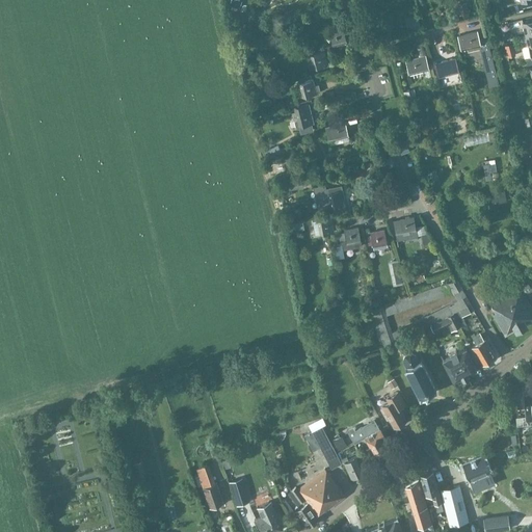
[(469,12),(467,4),(456,6),(458,16),(469,12)]
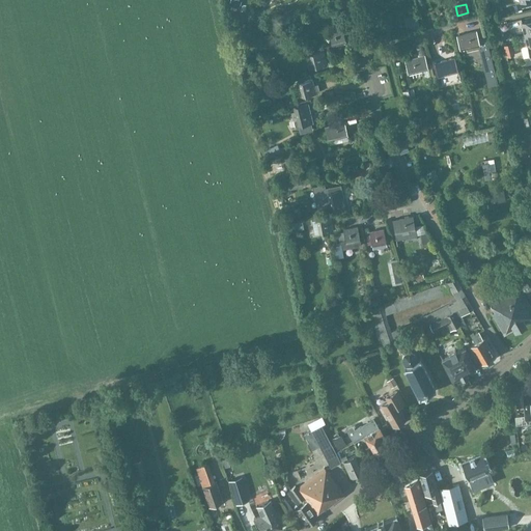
[(419,28),(416,15),(403,18),(408,31),(419,28)]
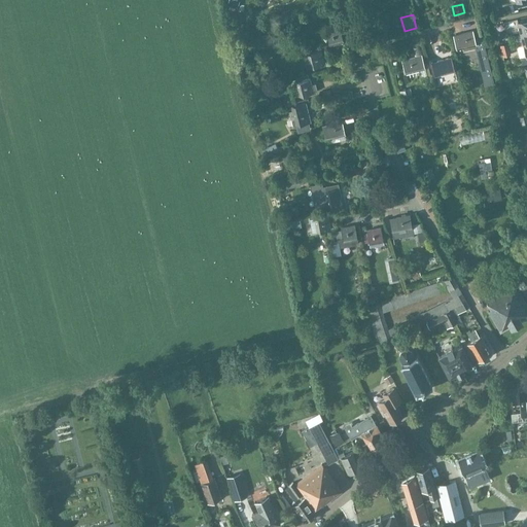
[(384,18),(386,27),(395,25),(393,15),(384,18)]
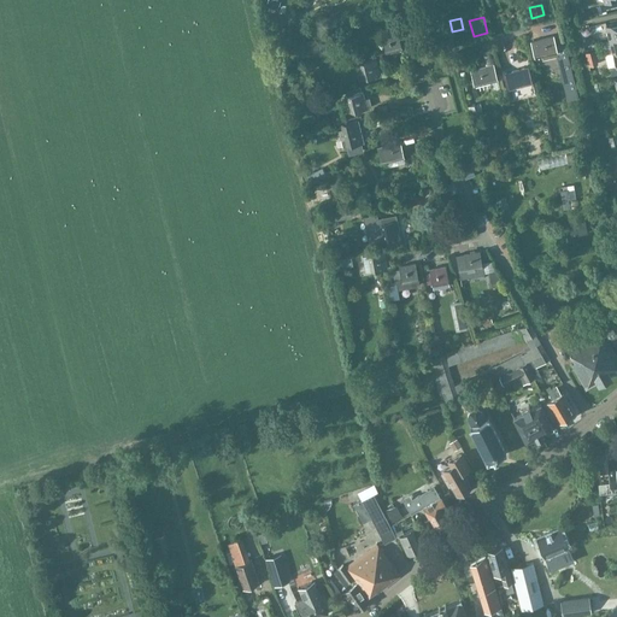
[(616,22),(605,25),(609,40),(616,37),(616,22)]
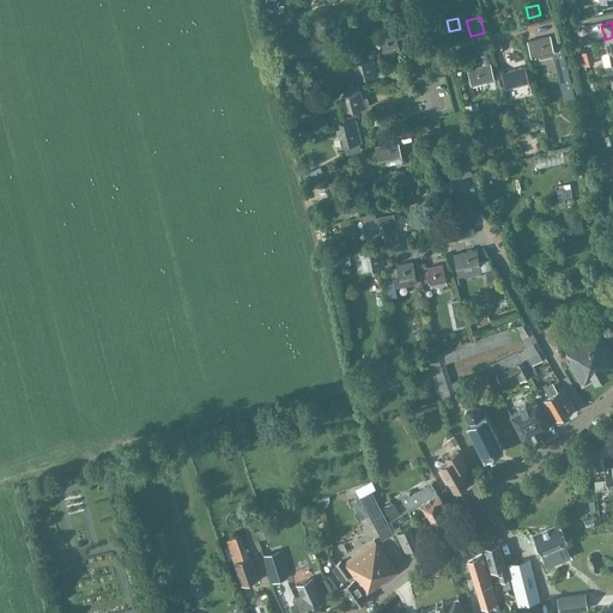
[(380,37),(383,54),(400,49),(395,32),(380,37)]
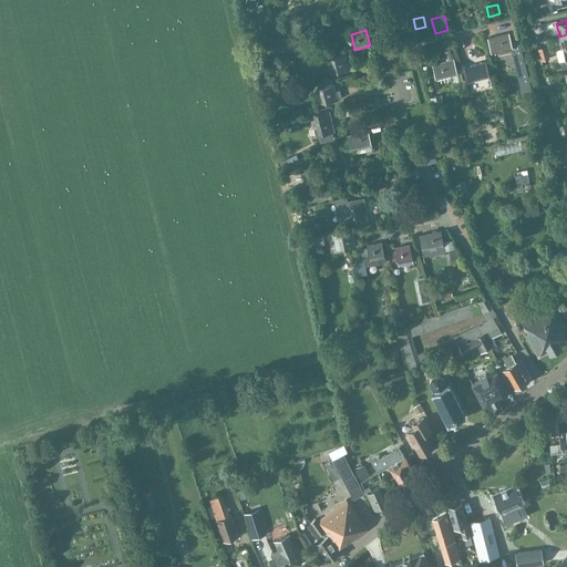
[(487,39),(492,54),(497,52),(498,55),(514,52),(508,33),(487,39)]
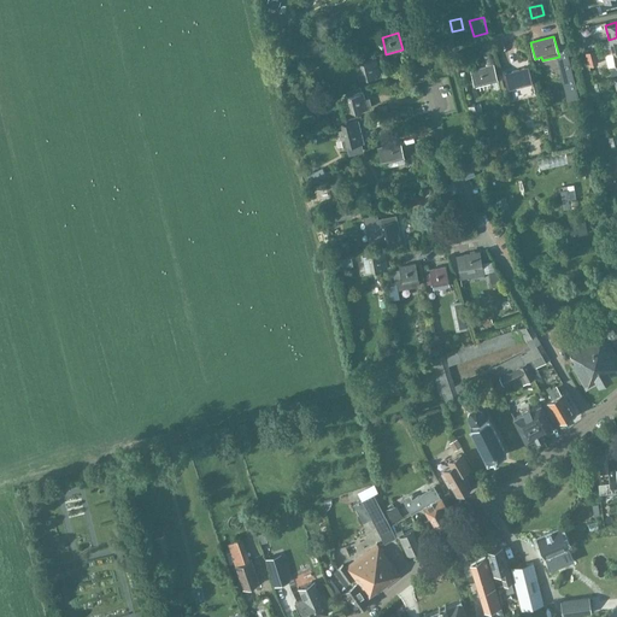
[(500,43),(492,46),(498,68),(506,65),(500,43)]
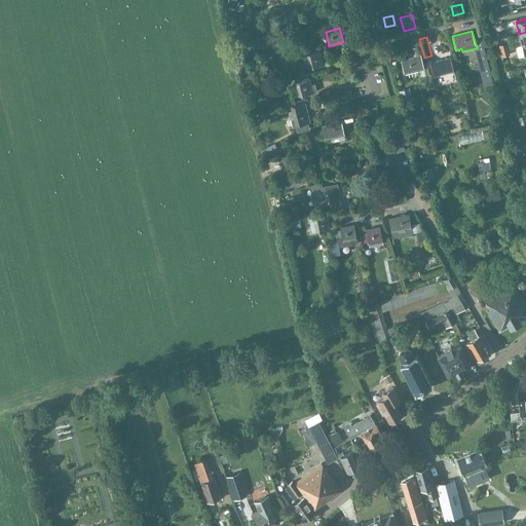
[(324,65),(321,51),(303,55),(307,69),(324,65)]
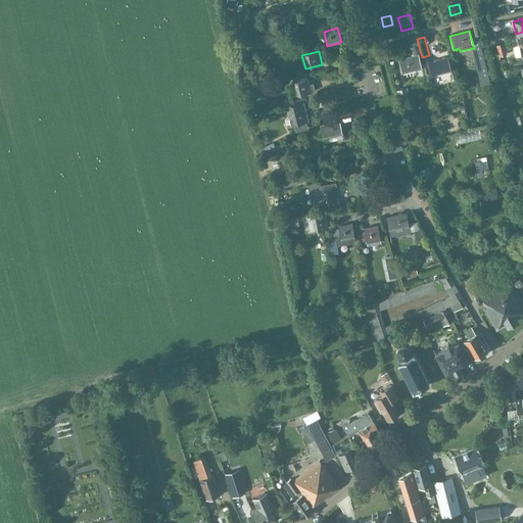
[(398,59),(402,74),(422,68),(418,54),(412,56),(411,53),(401,55),(402,58),(398,59)]
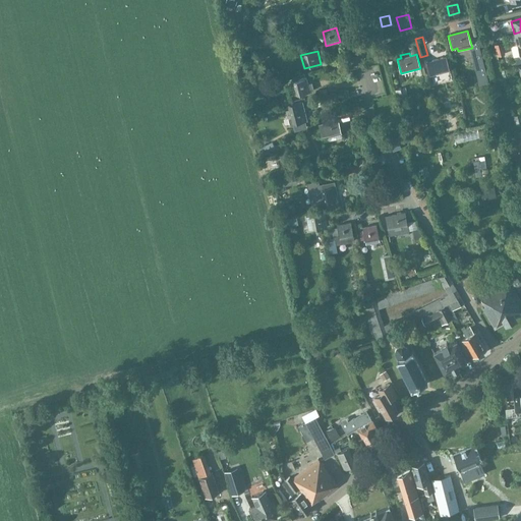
[(426,62),(429,75),(450,70),(446,57),(426,62)]
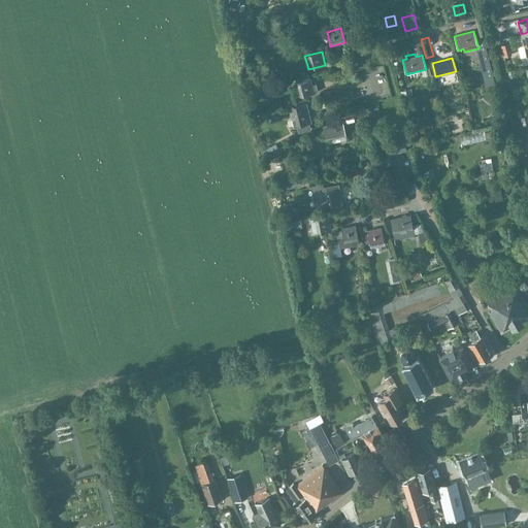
[(310,79),(296,84),(300,97),(315,94),(310,79)]
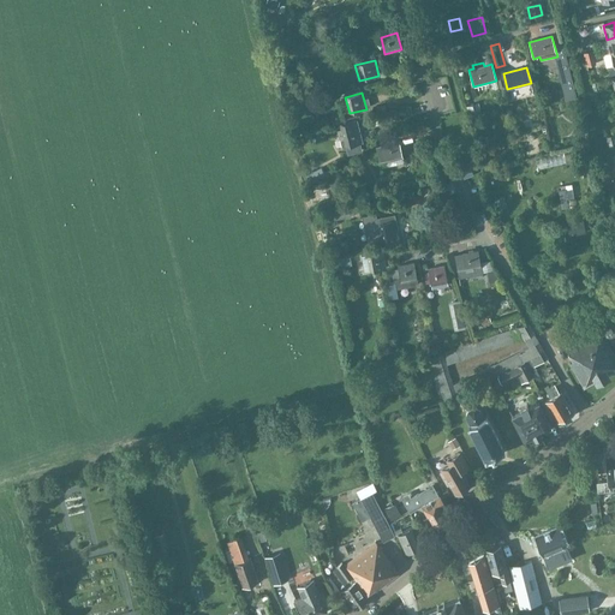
[(467,106),(470,118),(473,131),(481,129),(473,105),(467,106)]
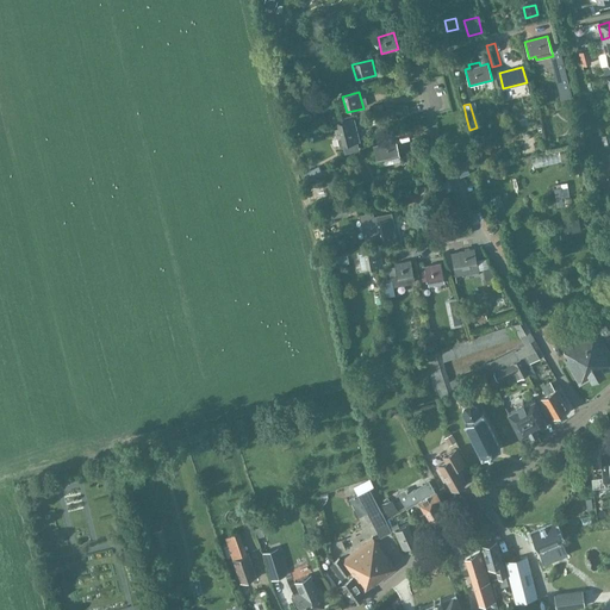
[(343,145),(360,141),(355,125),(354,119),(338,124),(340,129),(336,130),(337,138),(341,138),(343,145)]
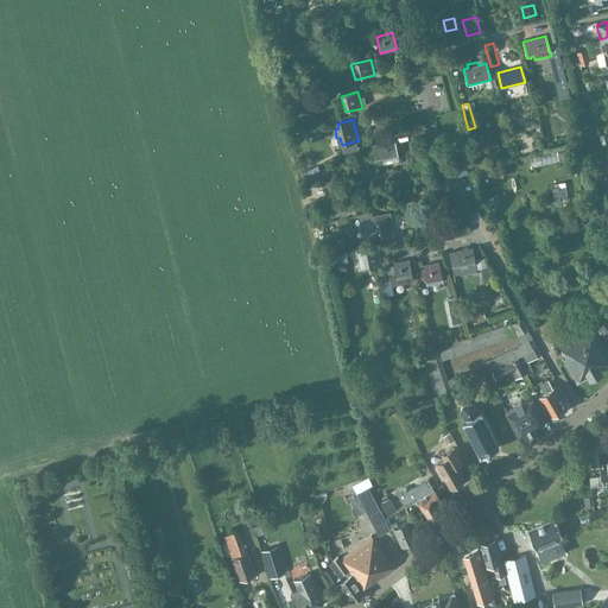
[(524,132),(514,133),(515,149),(525,149),(524,132)]
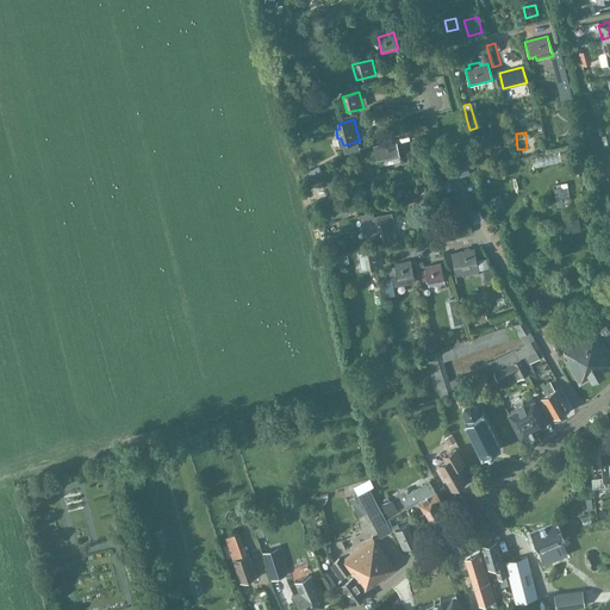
[(373,147),(377,162),(400,156),(396,141),(373,147)]
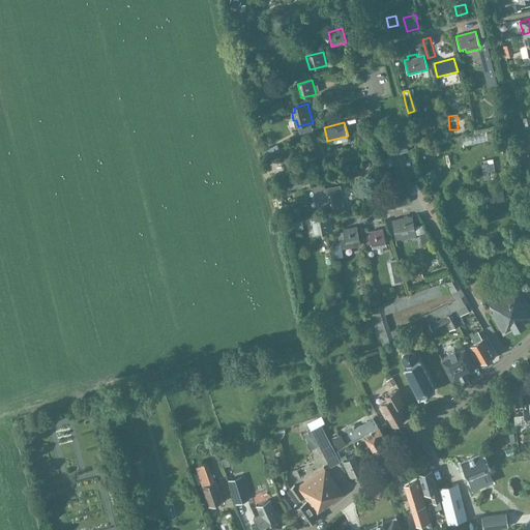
[(276,145),(263,150),(267,158),(280,151),(276,145)]
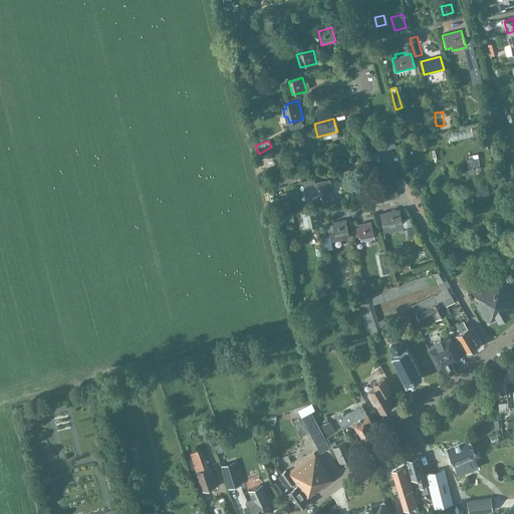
[(474,168),(473,159),(473,158),(467,159),(469,175),(475,174),(474,168)]
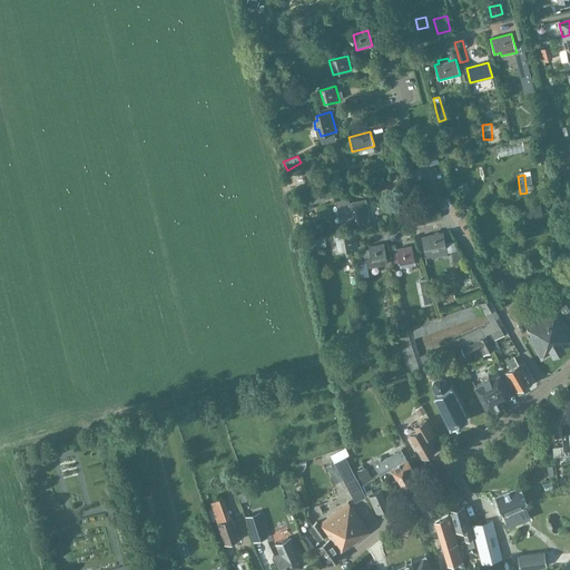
[(451,184),(454,195),(464,192),(461,180),(451,184)]
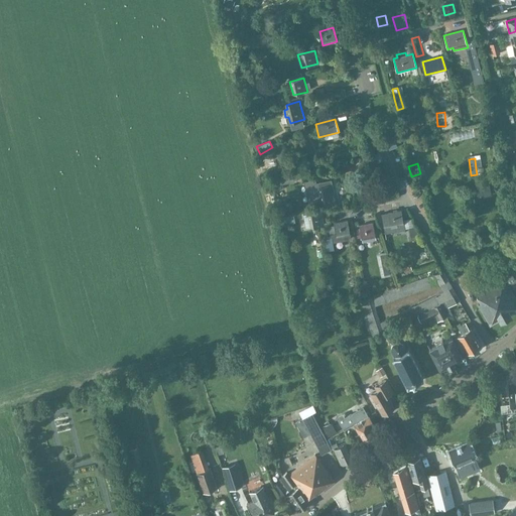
[(335,199),(333,184),(332,179),(318,182),(323,201),(335,199)]
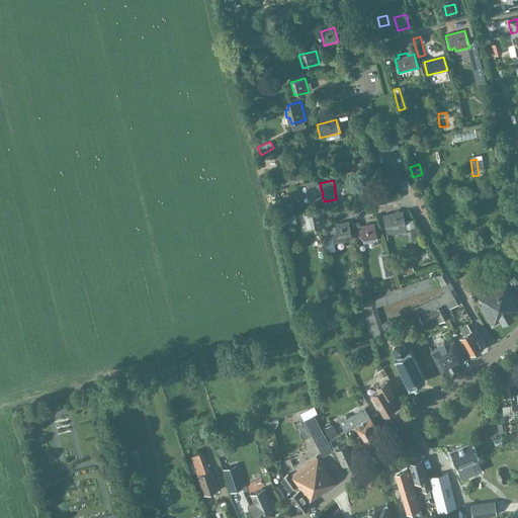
[(311,229),(325,226),(323,211),(305,216),(307,230),(311,229)]
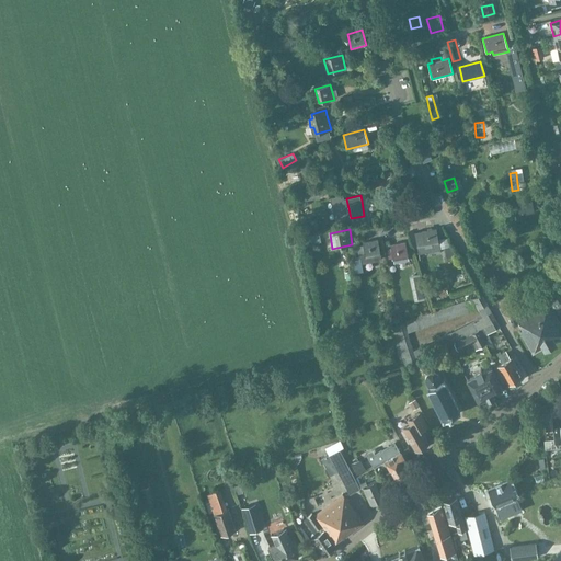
[(414,232),(418,248),(422,247),(430,252),(441,250),(436,229),(414,232)]
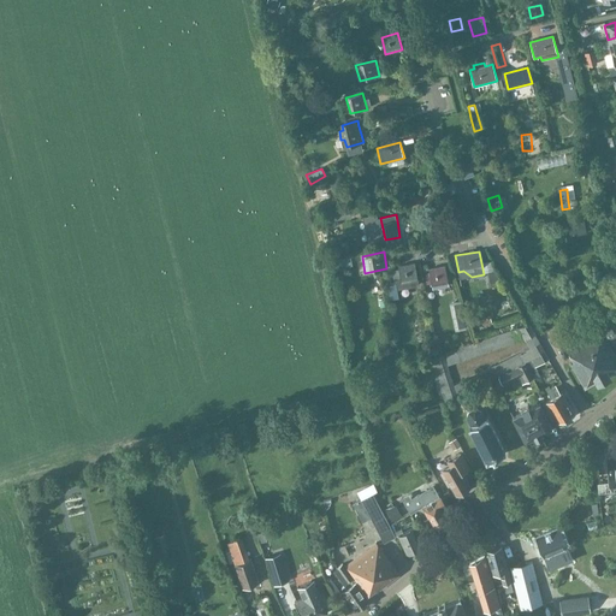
[(398,266),(398,268),(392,270),(395,283),(390,284),(389,301),(398,298),(397,290),(419,285),(415,264),(398,266)]
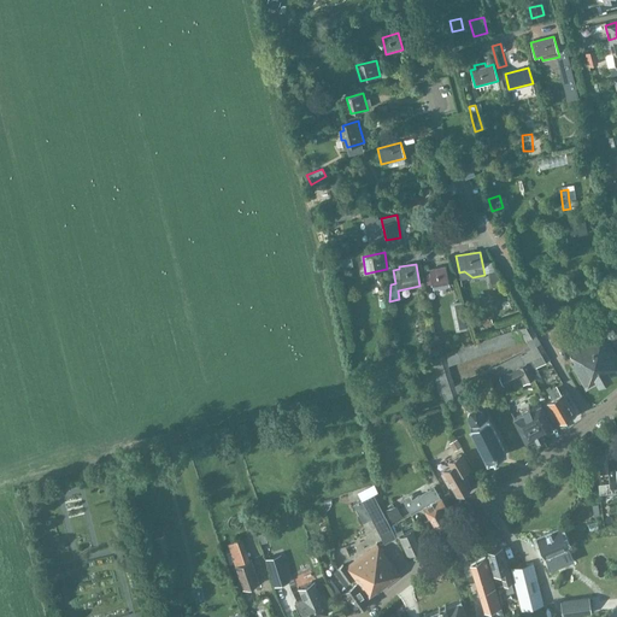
[(429,270),(430,272),(424,274),(427,285),(432,283),(433,289),(450,287),(446,266),(429,270)]
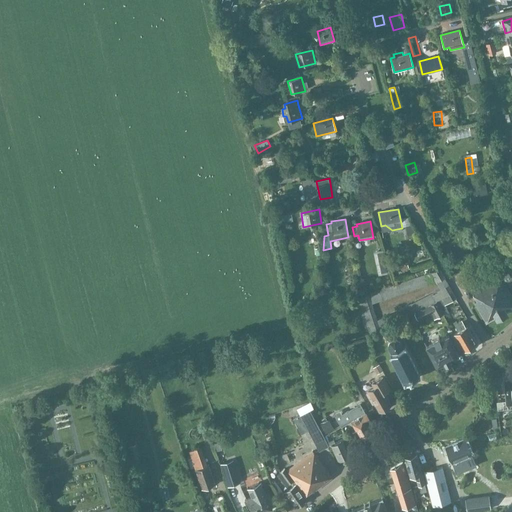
[(309,237),(301,239),(303,245),(310,243),(309,237)]
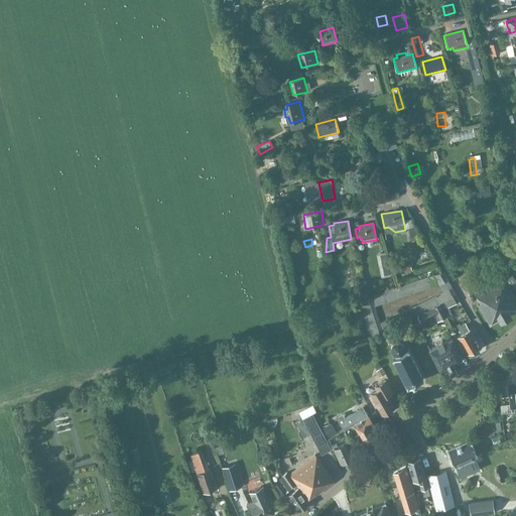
[(515,308),(515,298),(509,285),(515,281),(515,278),(515,279),(514,278),(515,276),(512,269),(509,271),(507,267),(502,269),(506,276),(476,293),(481,302),(478,303),(490,325),(499,318),(500,320),(501,320),(510,315),(511,314),(510,312),(515,308)]
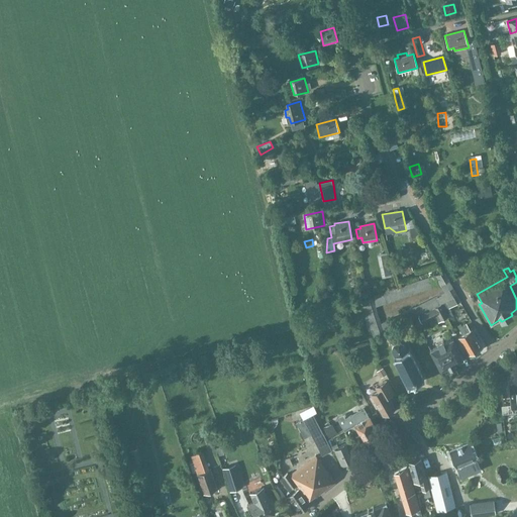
[(441,304),(457,296),(443,272),(431,277),(372,297),(358,302),(371,339),(414,318),(418,316),(441,304)]
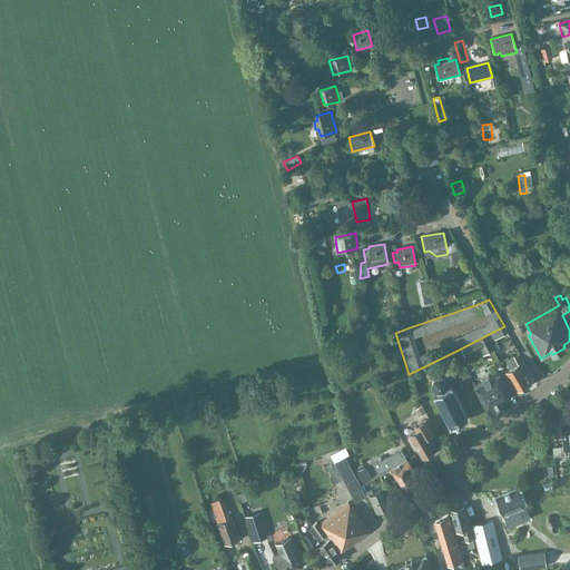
[(508,333),(504,326),(487,335),(493,346),(498,343),(495,338),(508,333)]
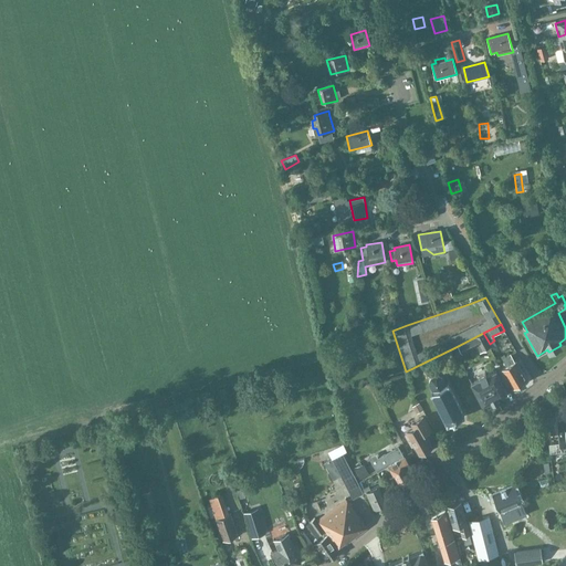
[(490,347),(483,333),(458,346),(462,354),(477,346),(480,353),(490,347)]
